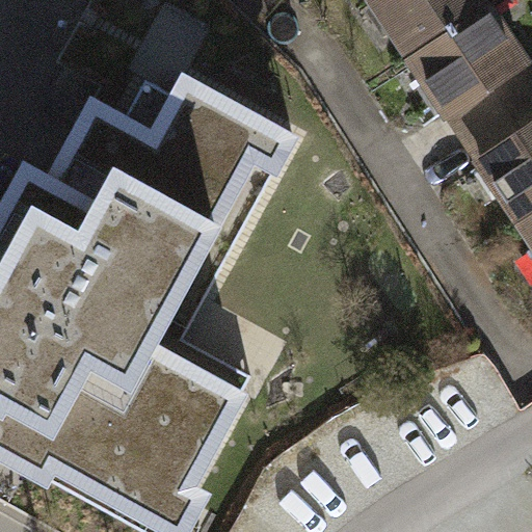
[(377,0),(413,54),(487,4),(483,0),(377,0)]
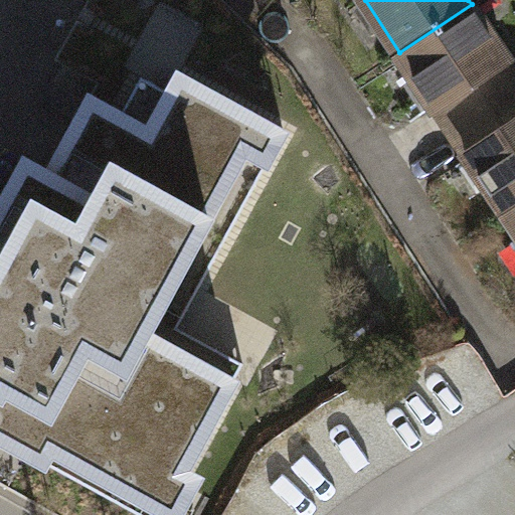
[(0,432),(150,514),(170,514),(242,387),(230,385),(243,362),(184,330),(293,135),(181,73),(205,30),(154,2),(100,101),(90,95),(45,175),(22,163),(0,203),(0,432)]
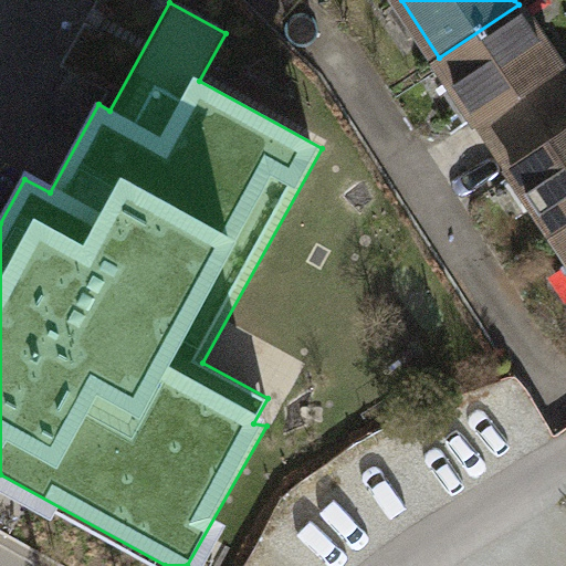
[(495,146),(565,98),(565,80),(519,4),(439,58),(495,146)]
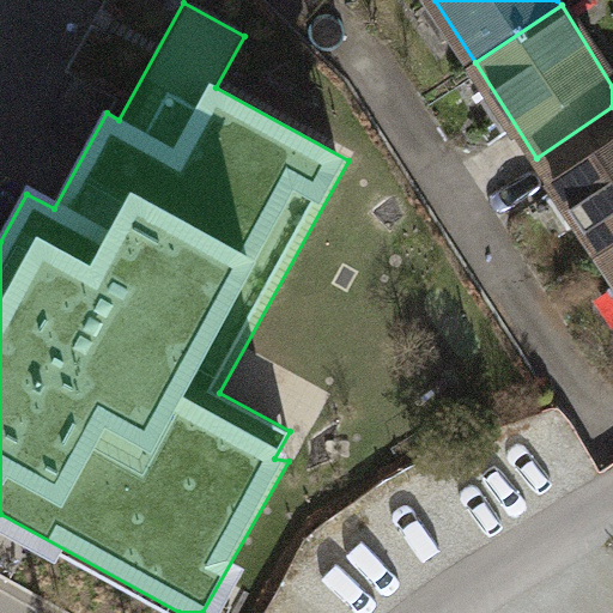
[(598,254),(612,243),(612,107),(536,158),(598,254)]
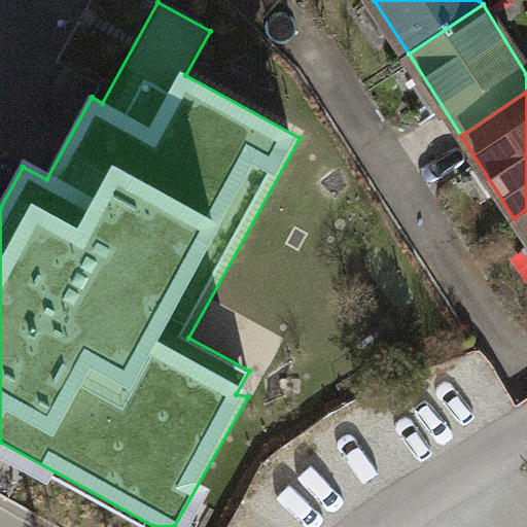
[(526,209),(514,218),(526,239),(526,209)]
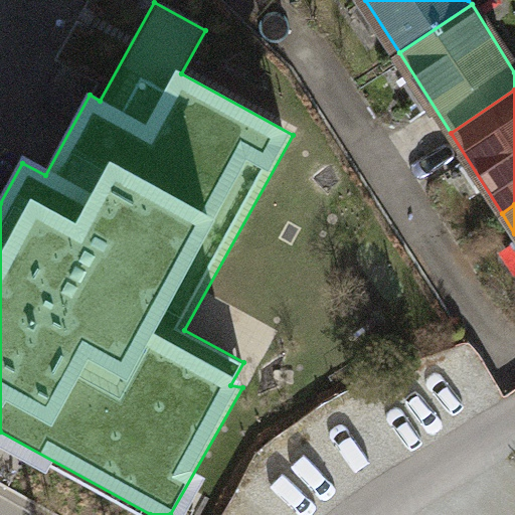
All buildings are outlined.
